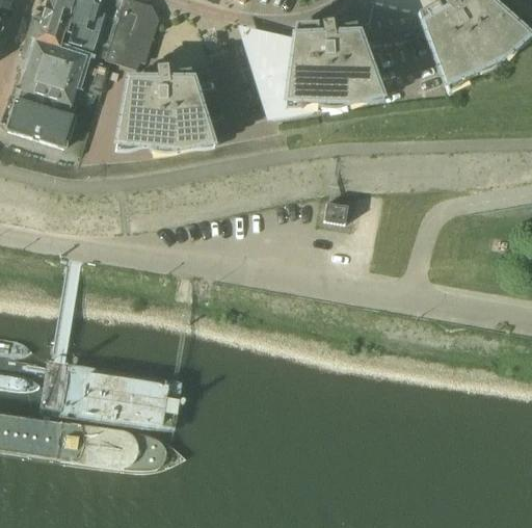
[(71,3),(72,0),(47,0),(44,9),(53,12),(51,20),(63,24),(63,26),(69,28),(68,32),(77,34),(78,29),(77,27),(74,22),(76,18),(81,19),(83,7),(71,3)]
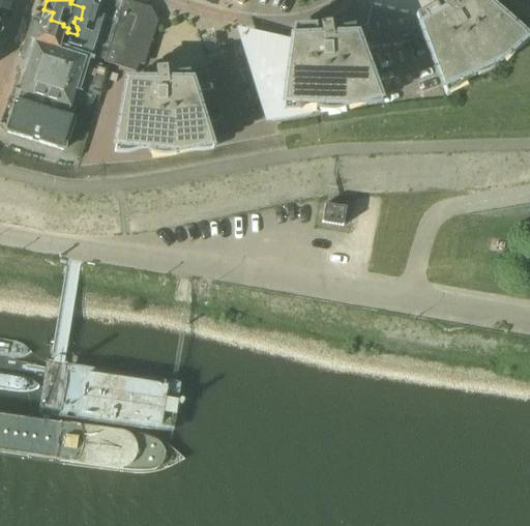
[(94,11),(97,0),(71,0),(70,3),(83,7),(81,19),(76,18),(74,22),(77,27),(78,29),(77,34),(74,44),(90,48),(96,29),(92,27),(96,12),(94,11)]
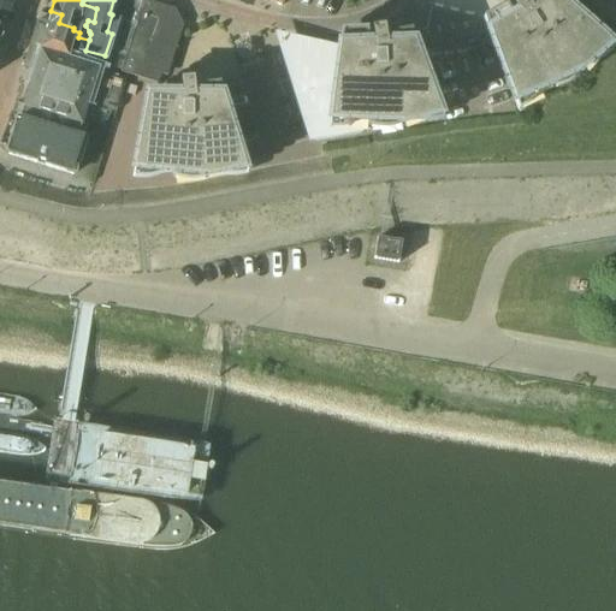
[(113,0),(110,13),(112,15),(107,31),(112,34),(105,55),(113,59),(116,53),(108,51),(110,45),(125,49),(140,0),(113,0)]
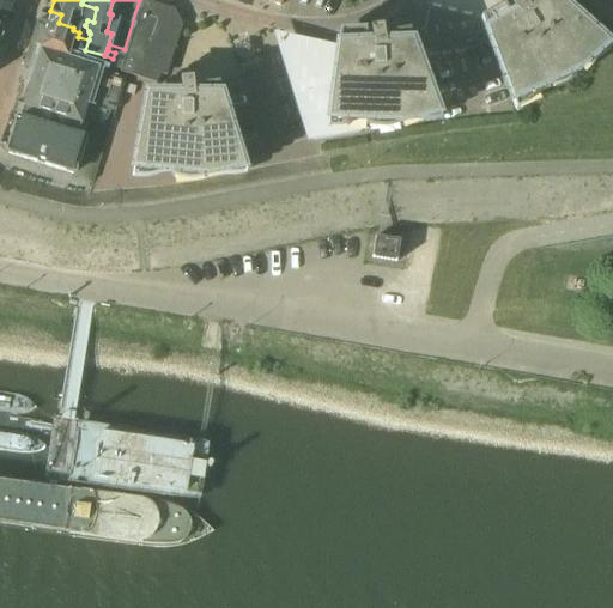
[(139,0),(125,49),(119,67),(128,71),(157,79),(175,23),(168,8),(141,0),(139,0)]
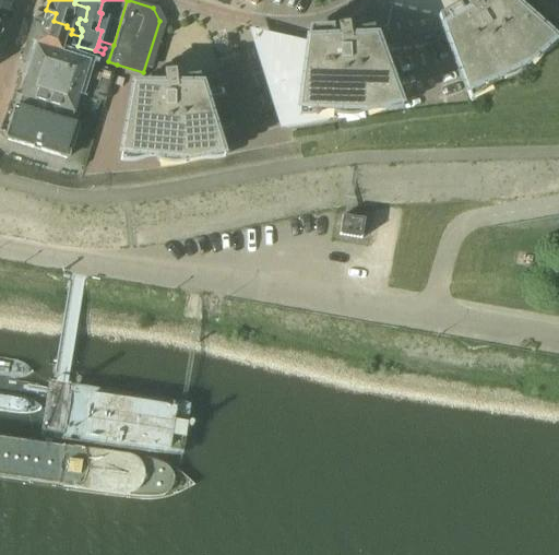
[(512,15),(502,0),(485,0),(486,3),(483,7),(478,1),(477,2),(475,0),(467,0),(465,2),(468,7),(467,7),(473,14),(467,19),(459,2),(444,10),(439,13),(440,16),(439,16),(466,91),(468,90),(468,87),(497,73),(500,78),(523,59),(525,62),(527,61),(523,56),(500,25),(512,15)]
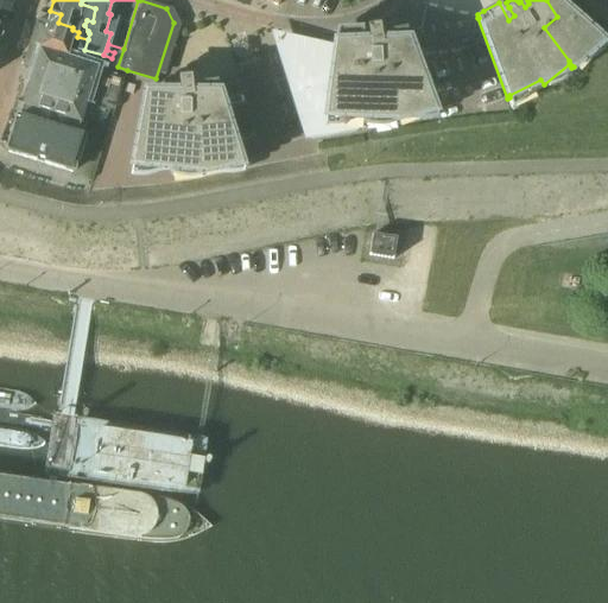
[(37,18),(35,17),(20,63),(33,67),(30,77),(76,91),(75,97),(82,100),(82,101),(84,102),(105,108),(108,105),(115,107),(125,76),(96,68),(97,64),(67,55),(69,44),(84,50),(88,39),(77,37),(78,32),(73,30),(73,27),(58,23),(61,14),(50,11),(48,20),(37,18)]
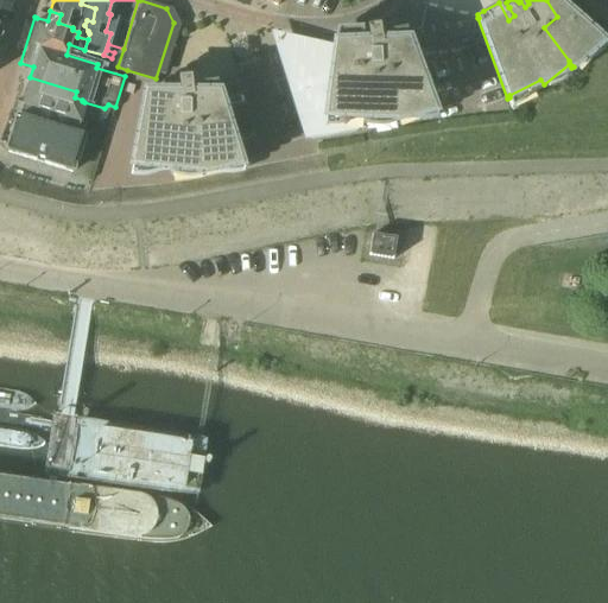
[(336,52),(356,115),(363,114),(363,120),(394,115),(396,119),(431,106),(431,108),(435,107),(409,38),(406,31),(405,31),(404,29),(397,30),(396,29),(379,32),(378,29),(368,30),(369,37),(368,37),(369,46),(363,48),(356,49),(355,45),(343,49),(344,51),(336,52)]
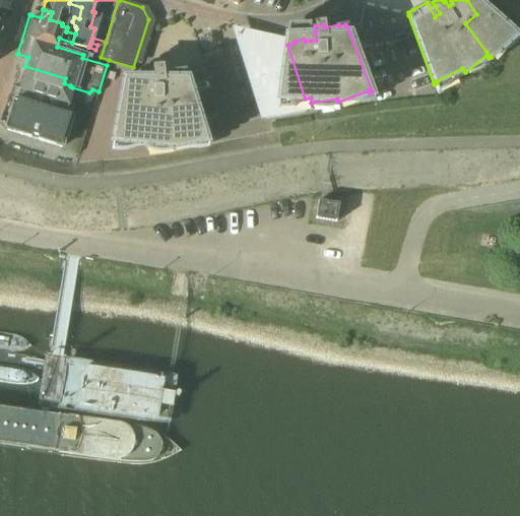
[(305,99),(287,45),(285,37),(284,36),(257,29),(241,42),(242,45),(244,51),(243,51),(264,117),(304,110),(307,105),(305,99)]
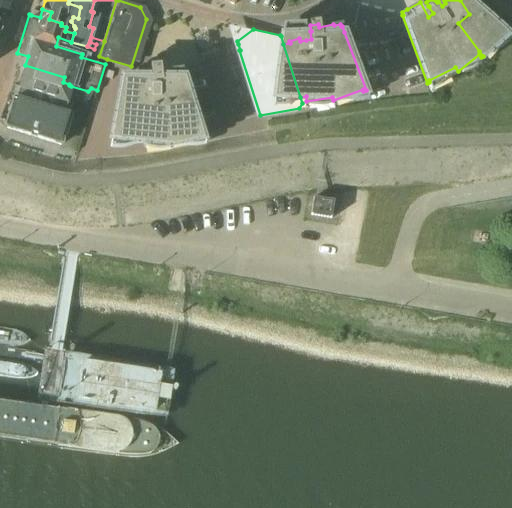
[(64,77),(25,65),(6,124),(60,141),(73,100),(67,98),(71,86),(69,85),(69,84),(63,82),(64,77)]
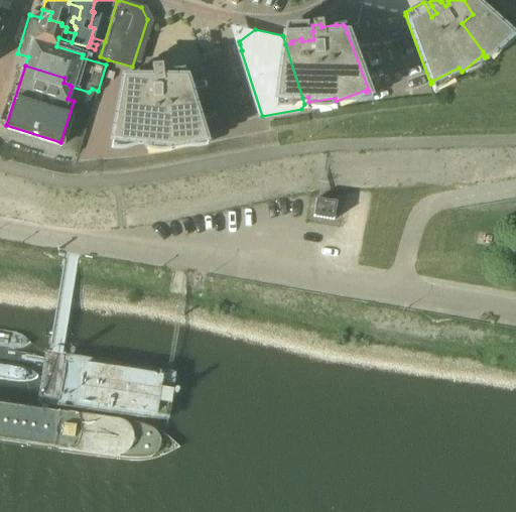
[(161,71),(160,68),(152,69),(153,74),(152,74),(153,82),(143,83),(143,81),(138,81),(133,81),(133,85),(127,86),(133,108),(144,107),(144,145),(170,142),(171,145),(202,135),(203,137),(205,137),(184,71),(183,71),(182,69),(176,70),(176,69),(161,71)]
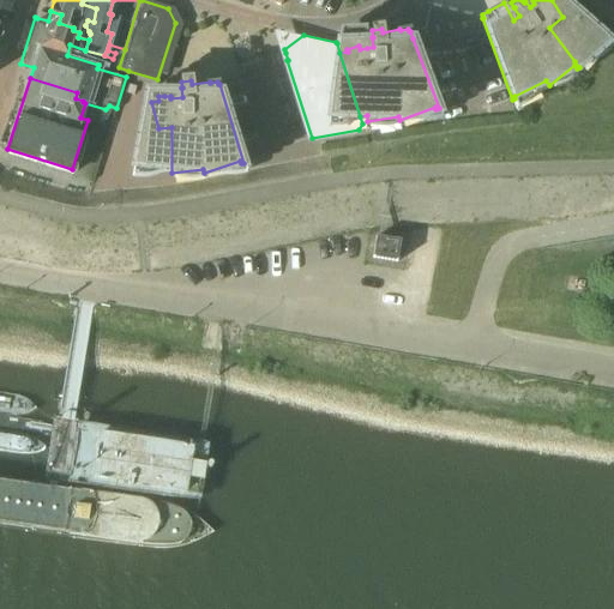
[(377,233),(373,254),(398,258),(402,237),(385,235),(383,234),(379,234),(377,233)]
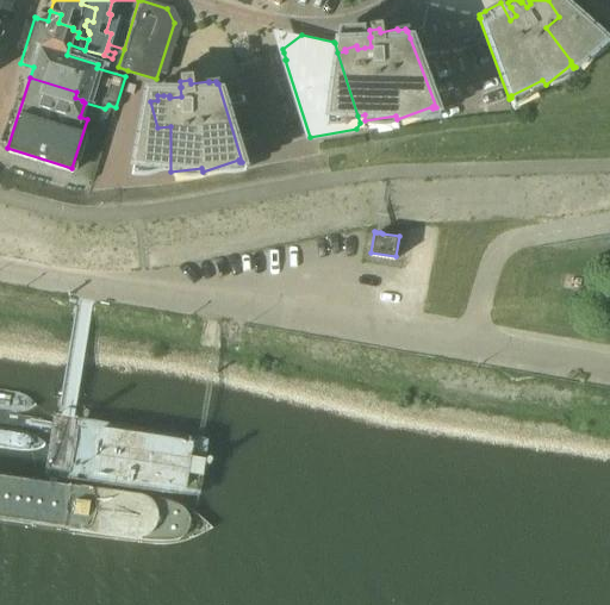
[(201,494),(212,429),(204,428),(200,426),(143,418),(75,407),(68,406),(60,405),(54,404),(43,469),(132,484),(201,494)]
